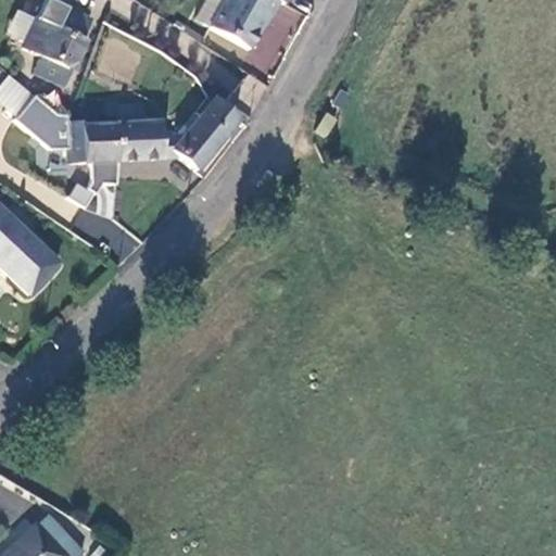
[(279,2),(275,0),(224,0),(209,28),(249,51),(268,17),(270,19),(279,2)]
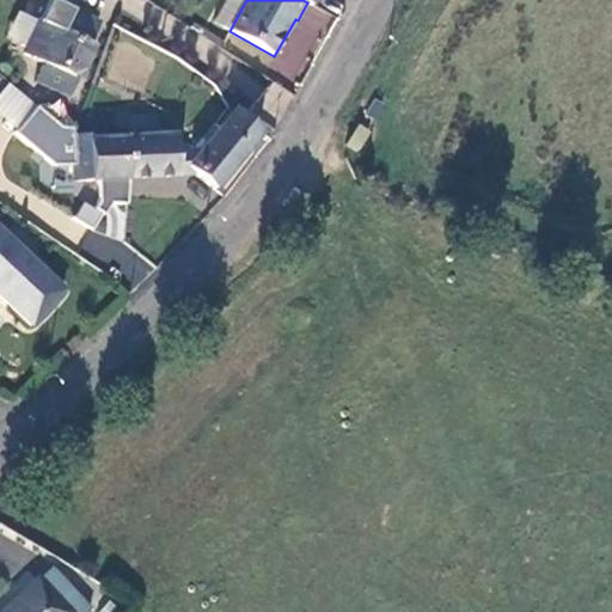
[(101,26),(50,1),(24,54),(53,67),(74,78),(101,26)]
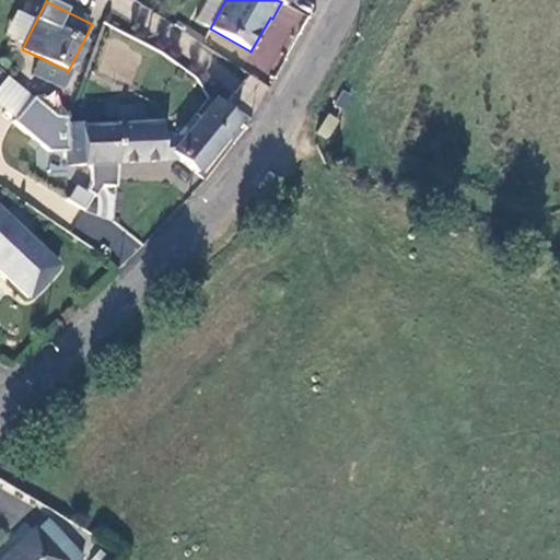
[(72,73),(68,71),(48,61),(43,71),(67,83),(72,73)]
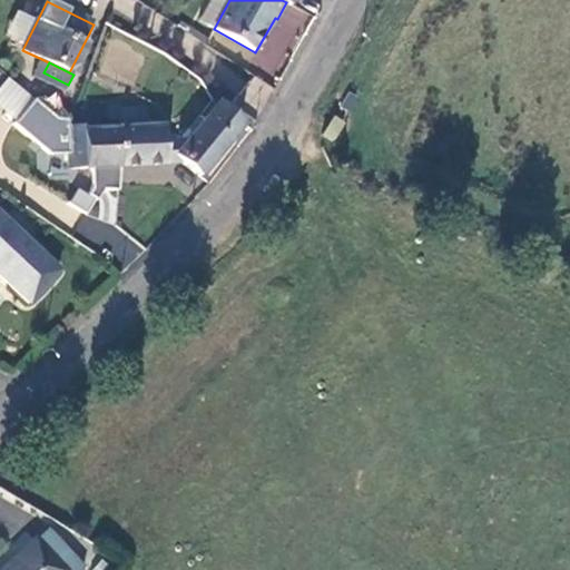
[(0,85),(0,107),(16,119),(35,96),(8,76),(0,85)]
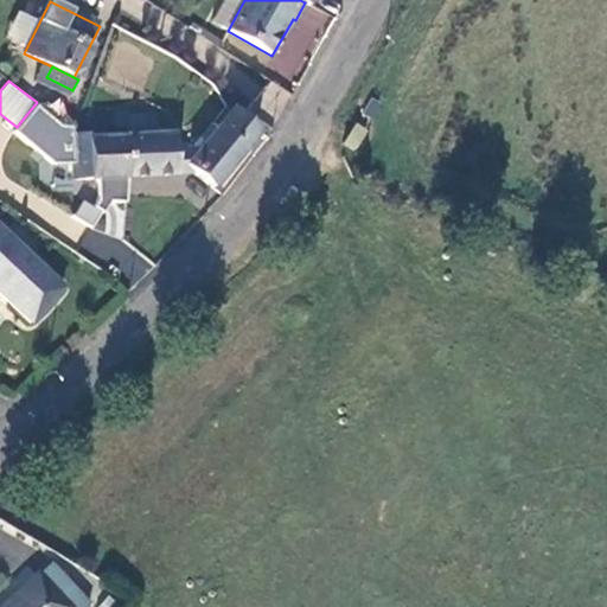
[(273,82),(257,104),(275,117),(291,94),(273,82)]
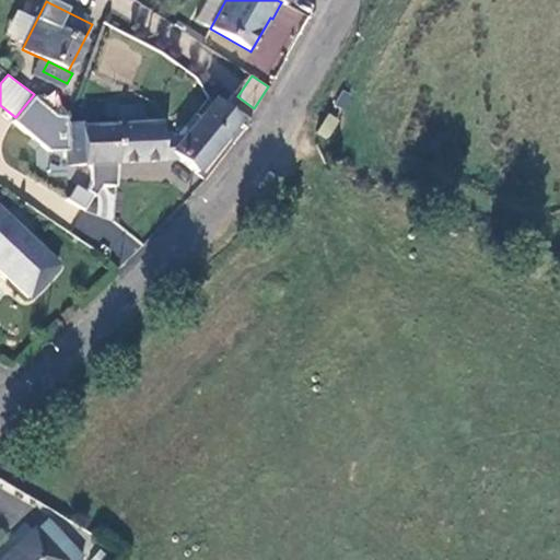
[(137,126),(121,126),(123,164),(161,164),(161,159),(178,159),(196,174),(237,123),(208,98),(194,115),(198,118),(181,139),(161,140),(160,118),(151,118),(152,125),(137,126)]
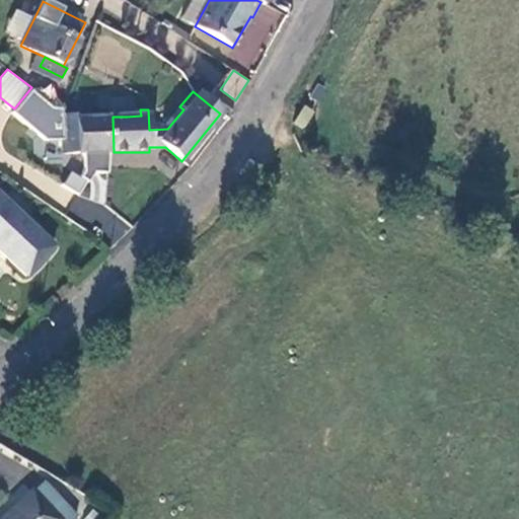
[(103,100),(103,118),(113,117),(127,117),(126,99),(103,100)]
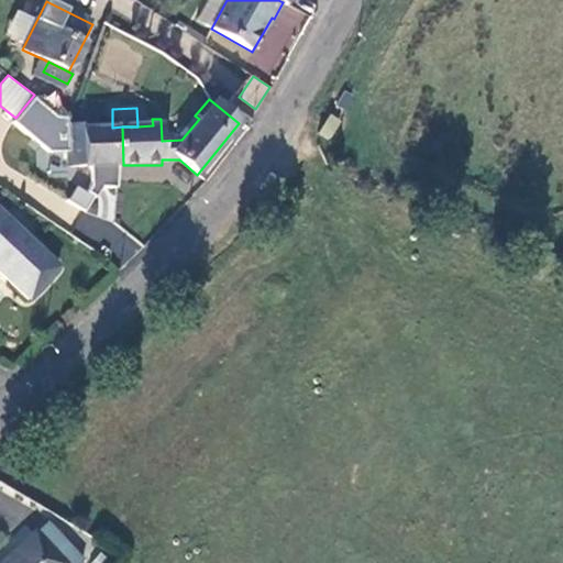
[(80,125),(66,127),(68,169),(123,165),(122,127),(112,128),(80,129),(80,125)]
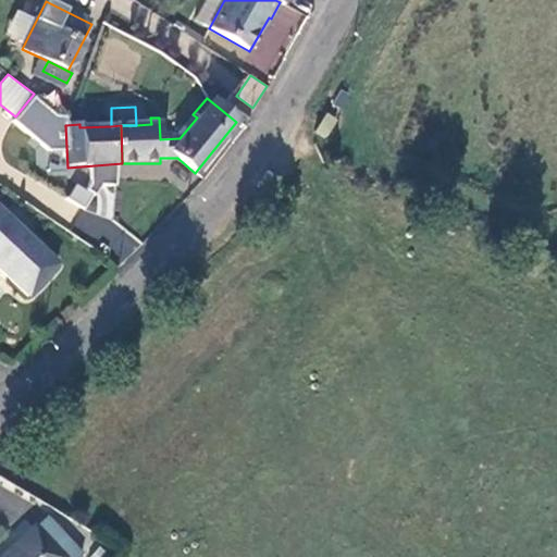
[(0,270),(0,271),(28,298),(59,265),(0,210),(0,270)]
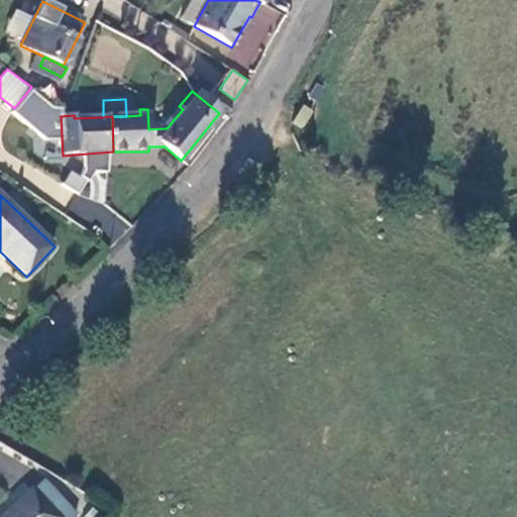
[(56,516),(31,491),(3,516),(56,516)]
